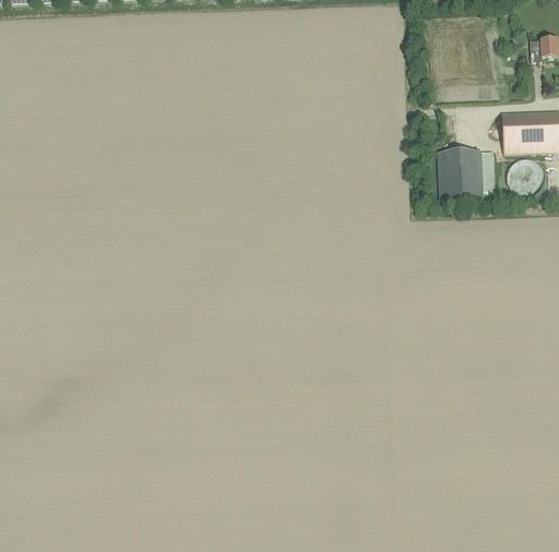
[(539,56),(558,55),(557,36),(540,37),(540,38),(530,38),(531,59),(539,59),(539,56)]
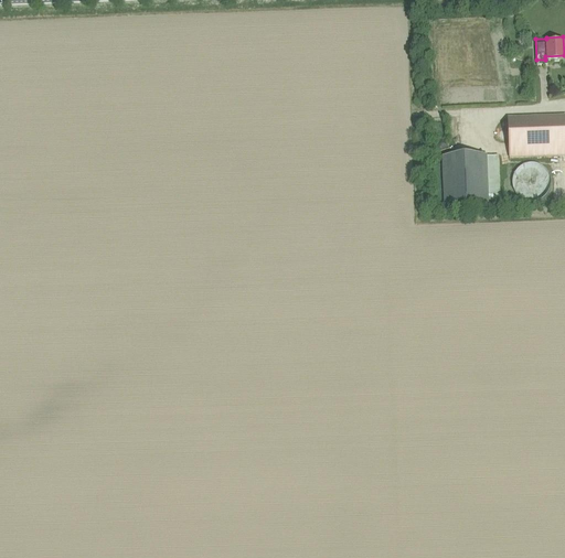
[(510,152),(564,150),(564,110),(508,113),(510,152)]
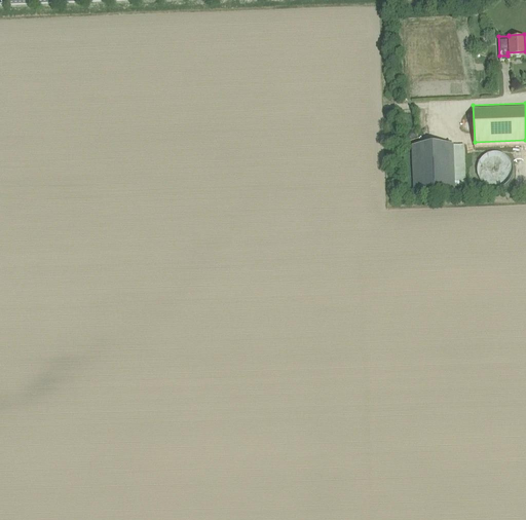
[(413,186),(454,185),(453,140),(412,141),(413,186)]
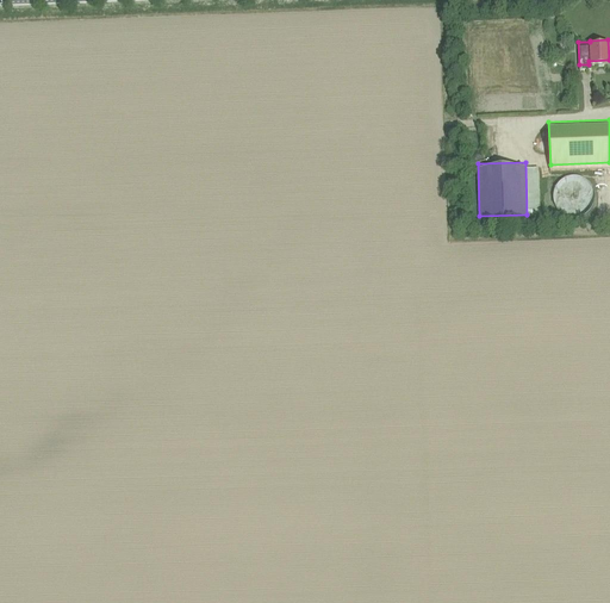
[(527,182),(536,181),(536,165),(526,165),(527,182)]
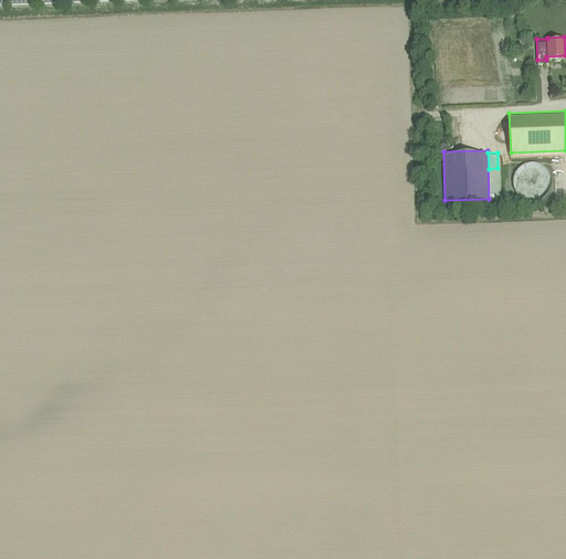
[(537,159),(533,158),(527,159),(522,161),(517,165),(514,170),(513,175),(513,181),(515,186),(519,191),(522,194),(527,197),(533,197),(538,196),(543,193),(547,190),(551,186),(552,180),(552,175),(551,169),(547,165),(543,161),(537,159)]
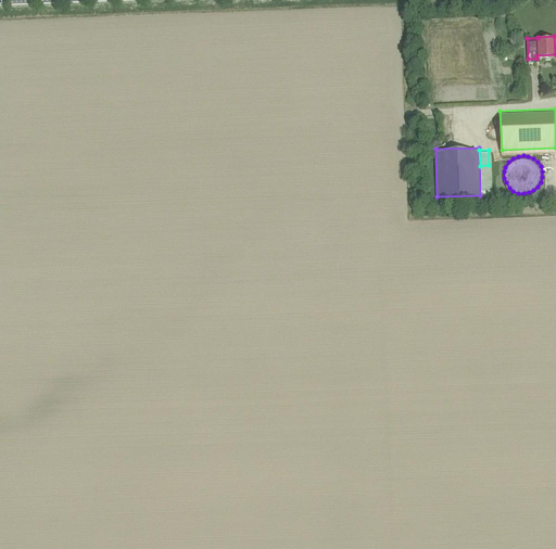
All buildings are outlined.
